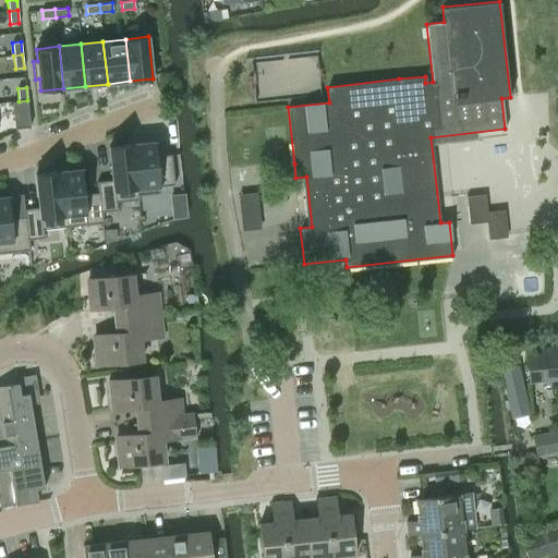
[(27,100),(19,101),(12,101),(15,129),(31,126),(27,100)]
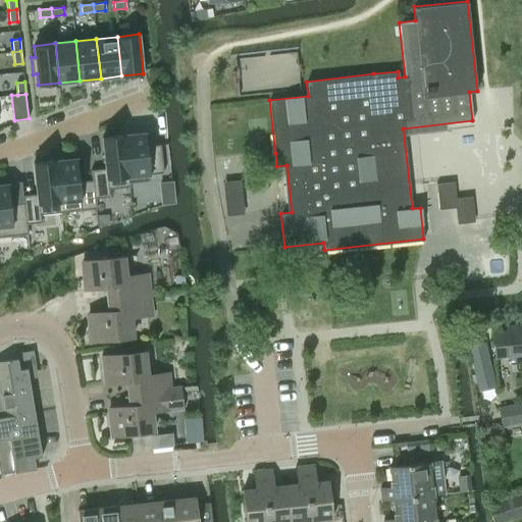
[(162,172),(159,145),(146,147),(145,134),(123,136),(129,183),(150,180),(149,173),(162,172)]
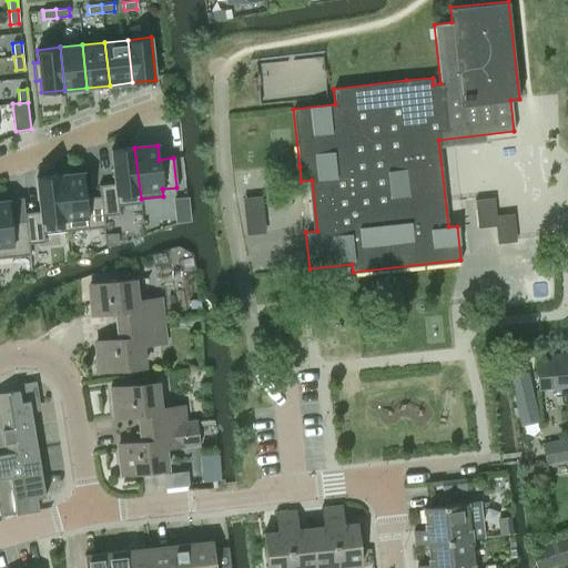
[(141,199),(134,148),(110,150),(113,184),(99,185),(100,196),(103,227),(104,227),(103,215),(119,214),(118,205),(141,203),(141,199)]
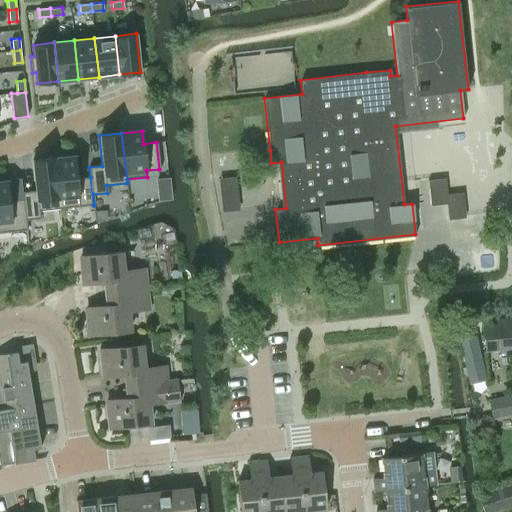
[(77,179),(75,156),(54,158),(59,208),(93,205),(90,177),(77,179)]
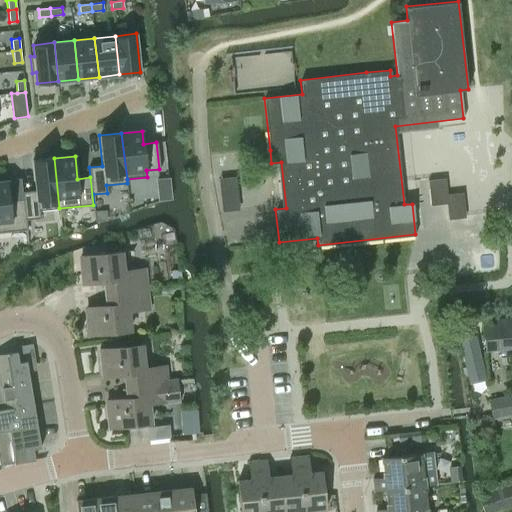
[(59,208),(54,158),(33,160),(36,191),(23,192),(23,198),(25,219),(40,218),(39,210),(59,208)]
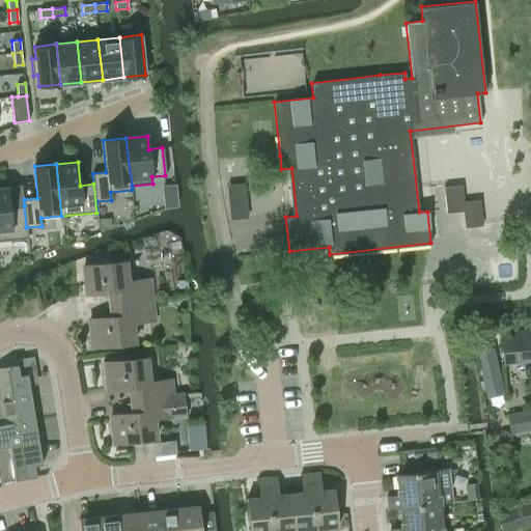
[(444,187),(445,196),(463,195),(462,185),(444,187)]
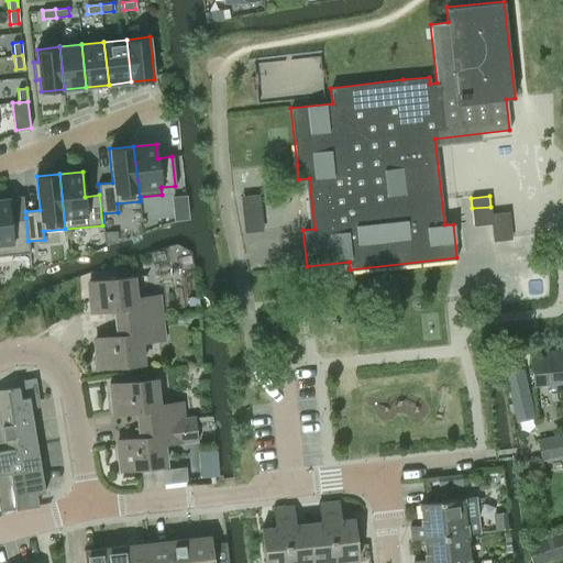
[(28,241),(25,218),(10,220),(8,197),(0,198),(0,254),(29,252),(28,241)]
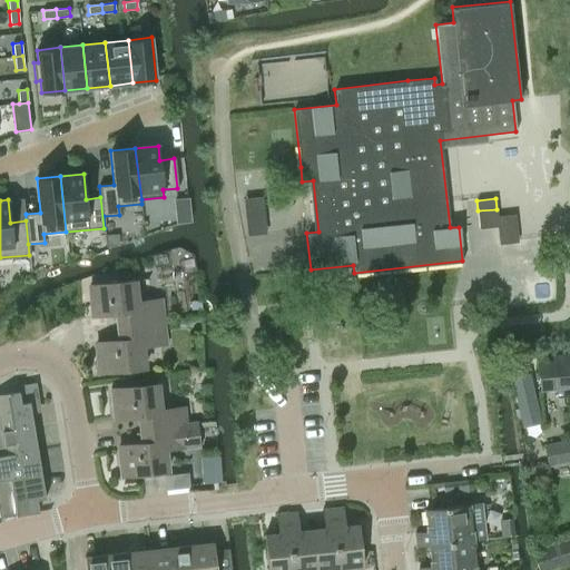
[(120,312),(121,325),(163,321),(160,298),(138,301),(136,279),(90,285),(94,315),(120,312)]
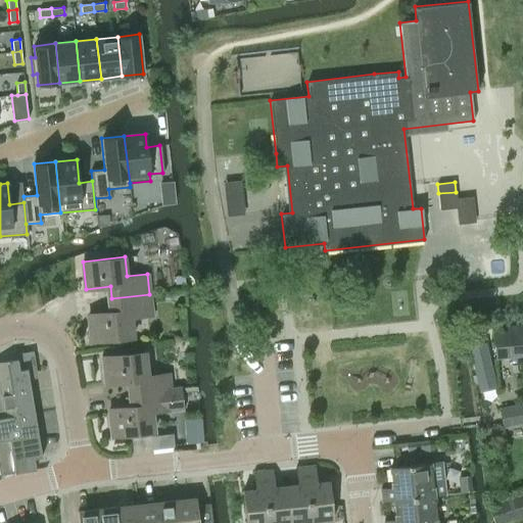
[(152,315),(149,294),(111,298),(113,311),(89,314),(93,341),(134,336),(132,317),(152,315)]
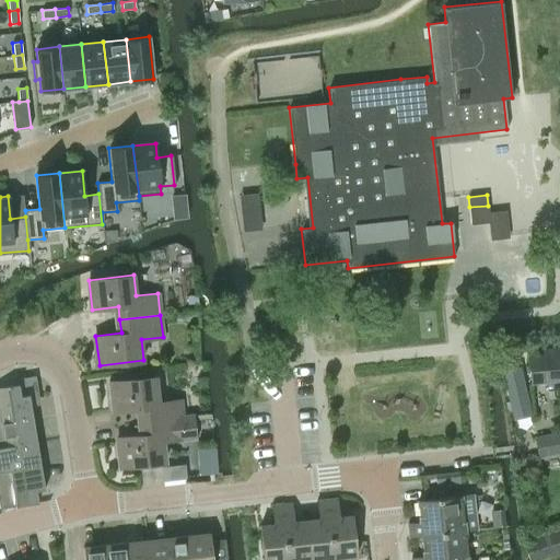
[(531,384),(559,381),(559,346),(544,348),(544,354),(528,356),(531,384)]
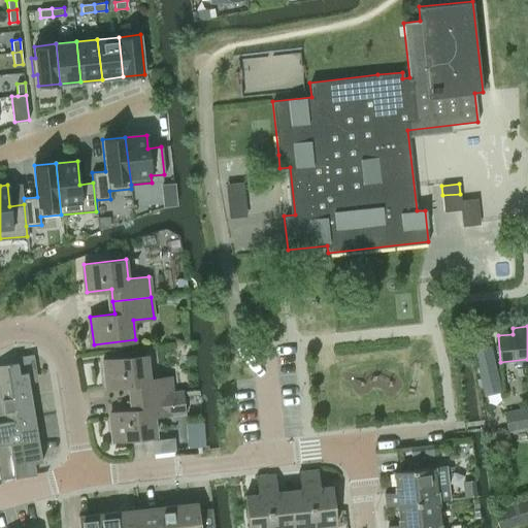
[(132,385),(133,397),(173,393),(173,392),(171,376),(151,378),(147,356),(106,360),(109,388),(132,385)]
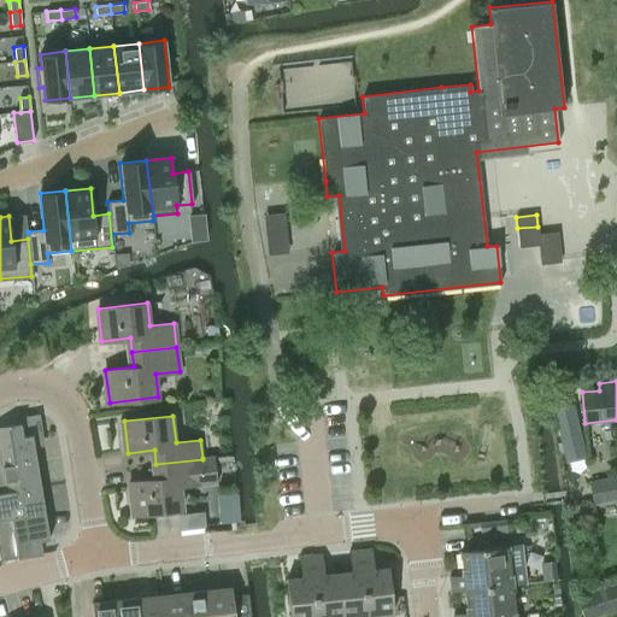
[(0,466),(36,462),(31,434),(30,435),(23,436),(21,423),(0,425),(0,466)]
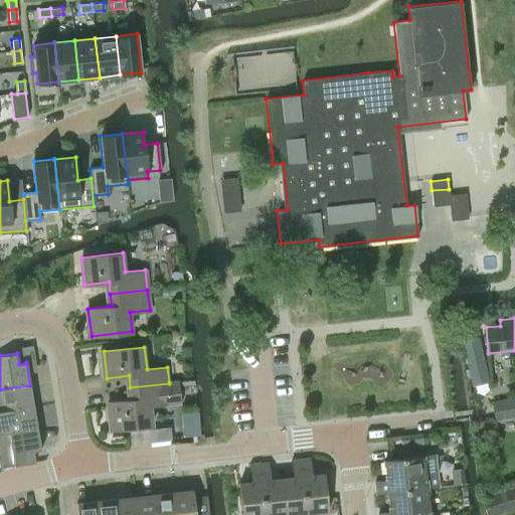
[(153,425),(150,405),(182,401),(180,380),(169,382),(169,383),(130,387),(132,399),(110,402),(112,430),(153,425)]
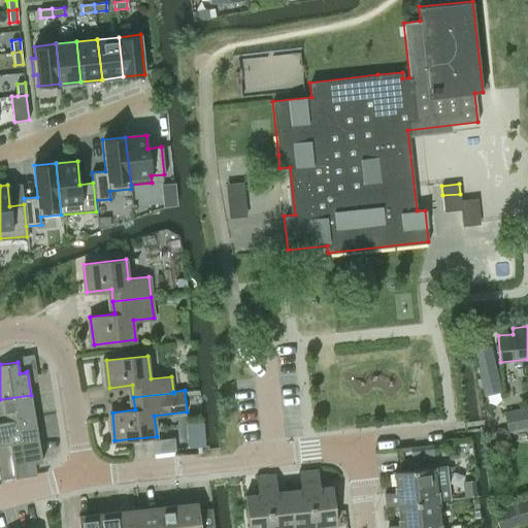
[(0,399),(0,422),(35,417),(31,395),(0,399)]
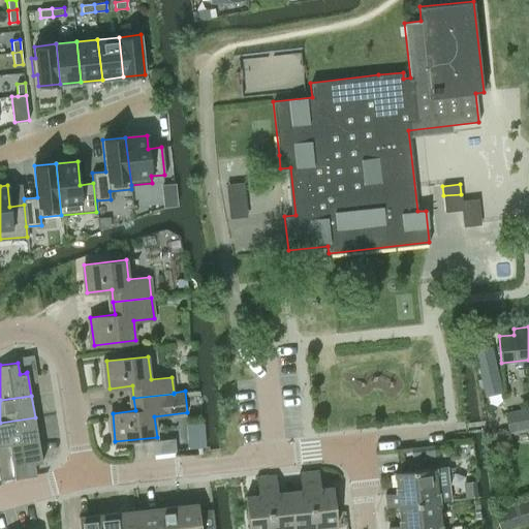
[(510,432),(528,428),(528,409),(507,413),(510,432)]
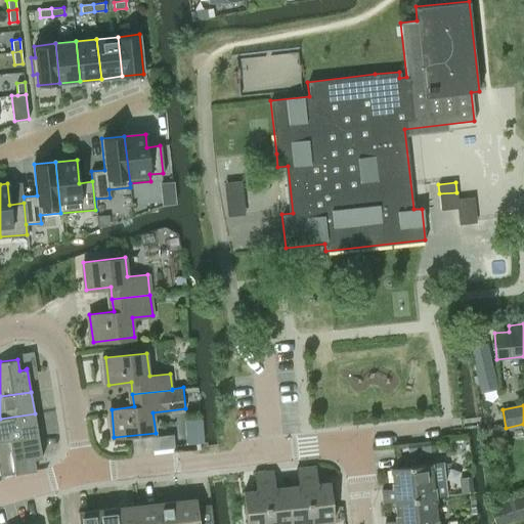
[(0,419),(0,441),(38,435),(35,413),(0,419)]
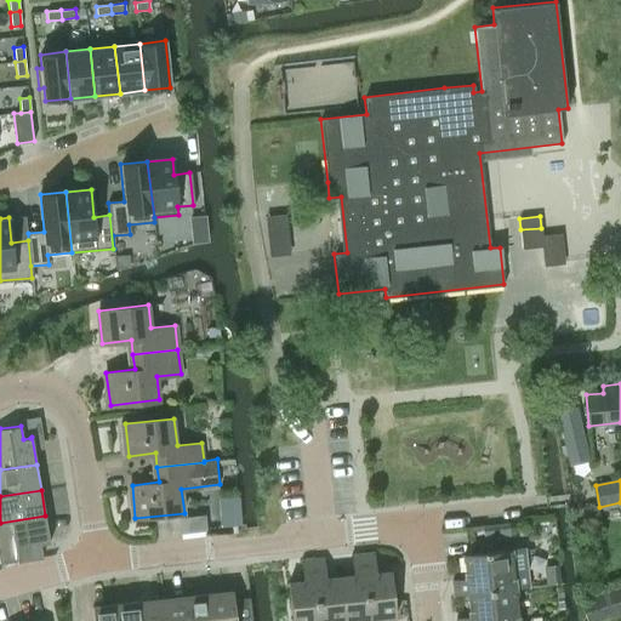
[(45,516),(0,523),(0,563),(43,557),(40,545),(49,543),(50,542),(45,516)]
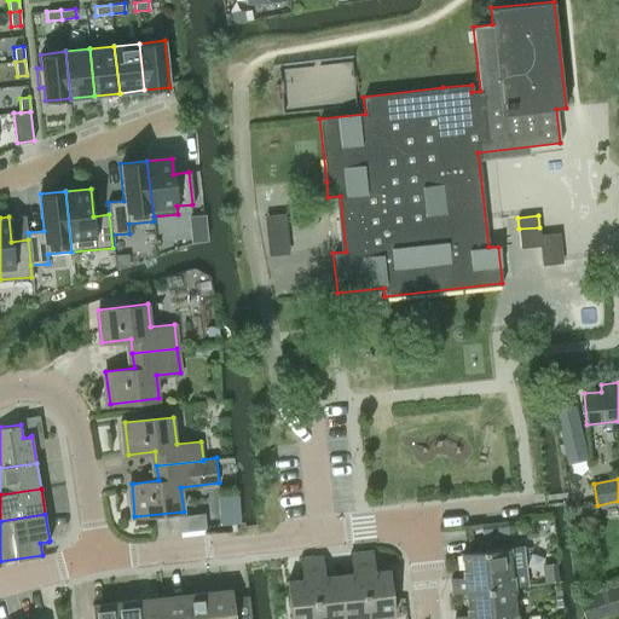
[(202,516),(178,519),(179,530),(203,526),(202,516)]
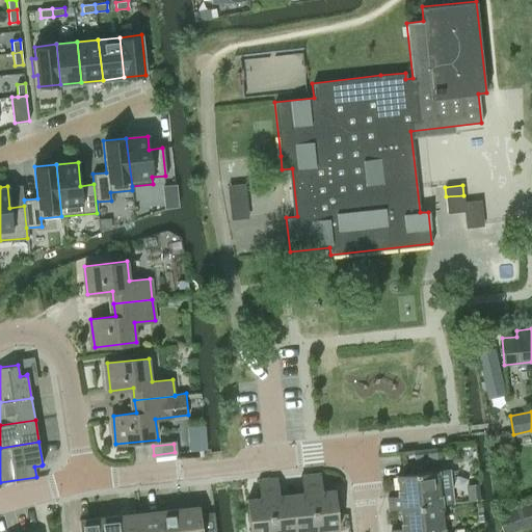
[(419,451),(420,460),(436,458),(435,450),(419,451)]
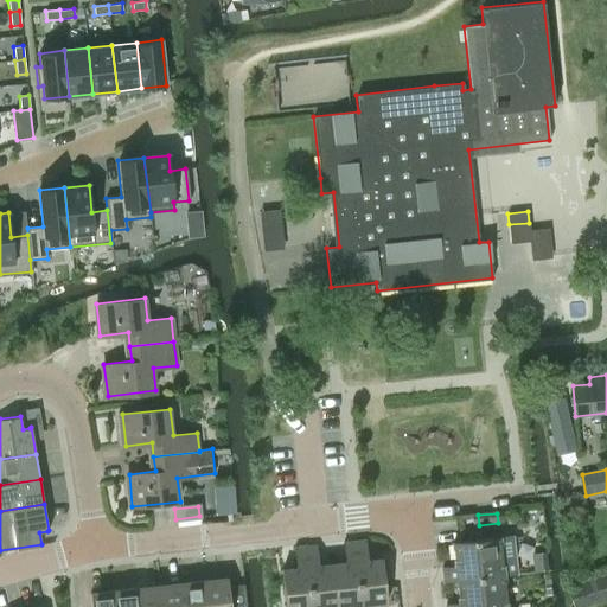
[(445,583),(457,582),(457,581),(503,575),(517,574),(515,561),(512,536),(452,543),(455,567),(442,568),(445,583)]
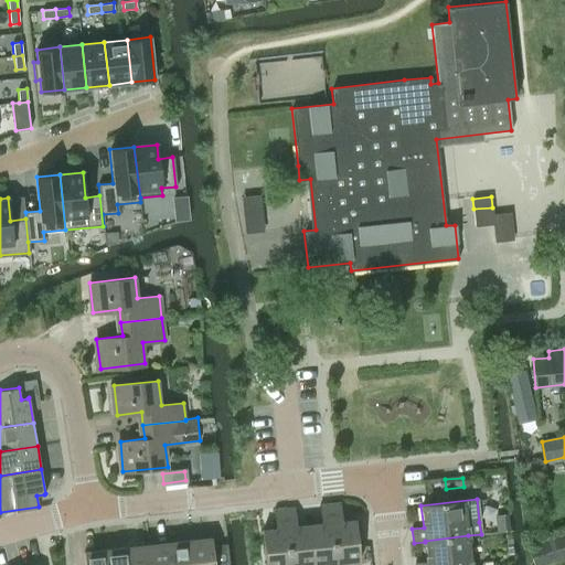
[(329,504),(338,563),(360,560),(355,519),(342,521),(340,502),(329,504)]
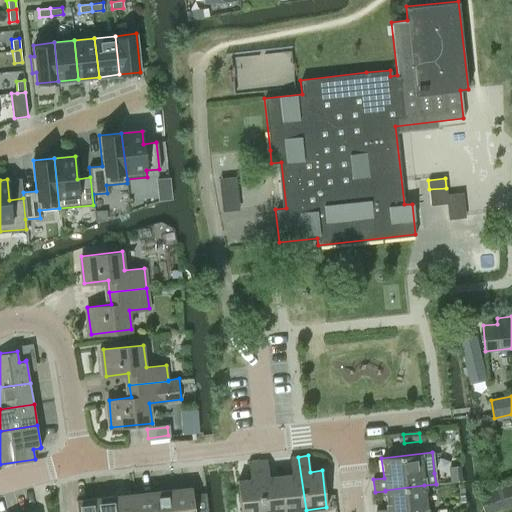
[(279,475),(285,511),(306,510),(298,457),(289,458),(291,474),(279,475)]
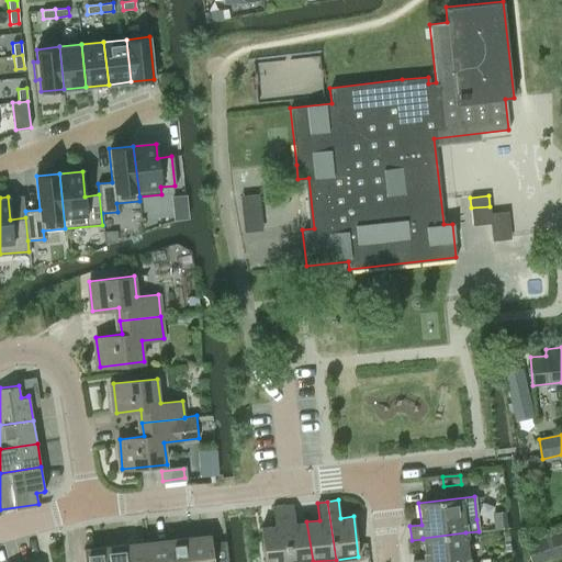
[(282,506),(289,561),(313,561),(306,521),(294,523),(293,505),(282,506)]
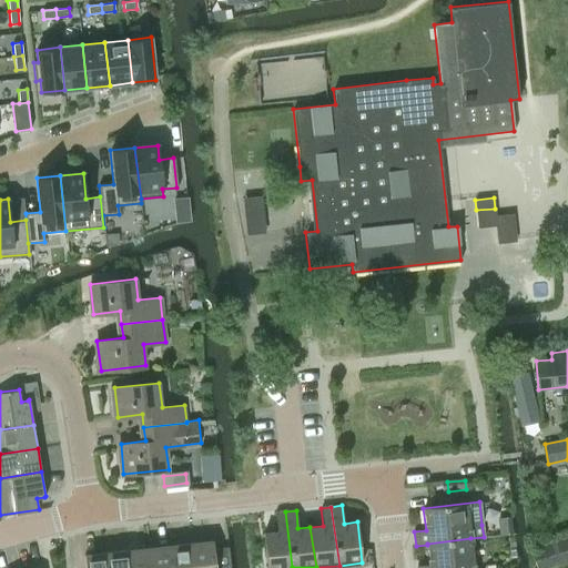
[(267,567),(292,567),(285,511),(275,513),(277,531),(264,533),(267,567)]
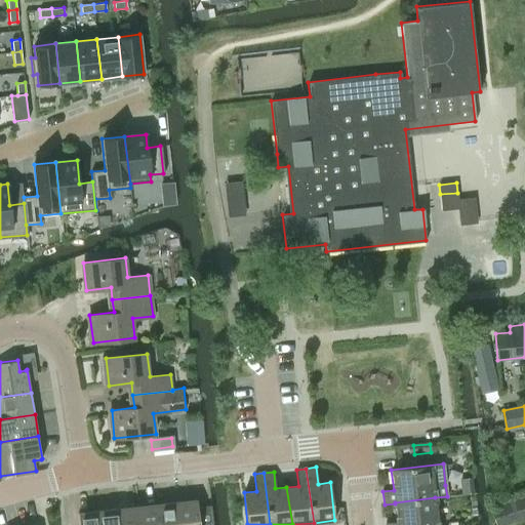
[(459,479),(461,494),(473,493),(472,477),(459,479)]
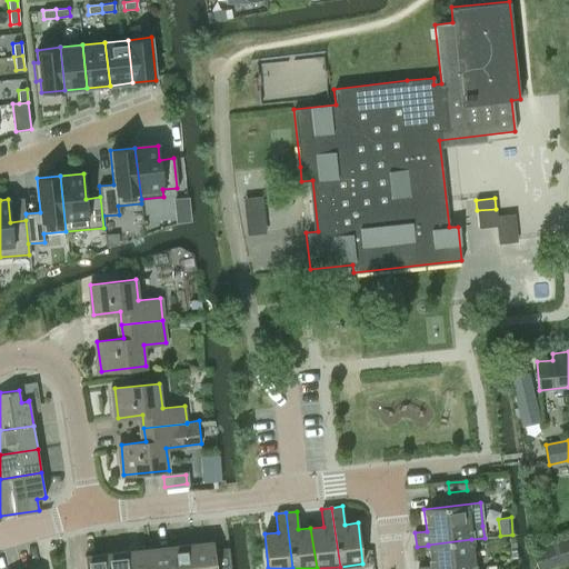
[(536,568),(549,568),(568,562),(568,537),(530,550),(536,568)]
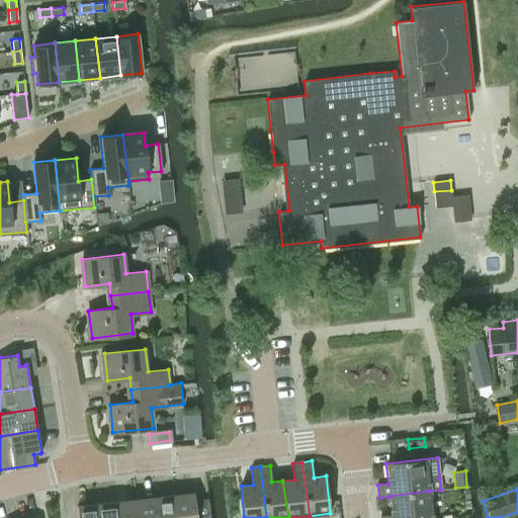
[(380,517),(432,517),(429,491),(390,496),(390,497),(392,515),(381,517),(380,517)]
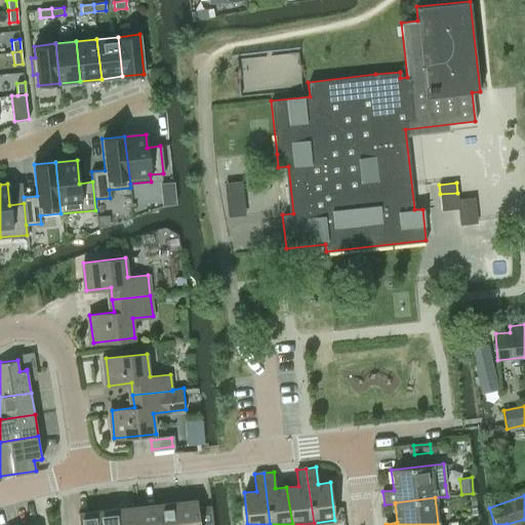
[(176,501),(178,524),(199,524),(197,499),(176,501)]
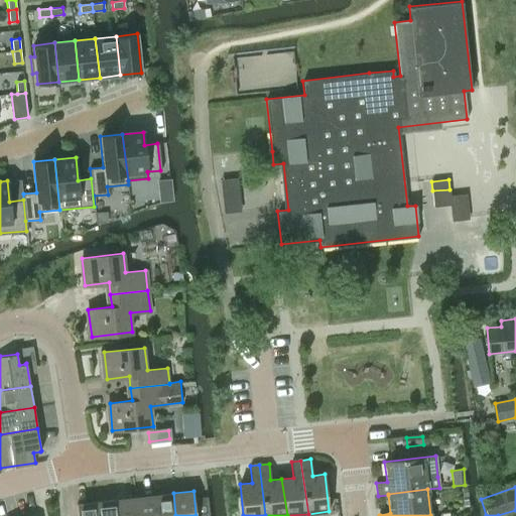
[(154,495),(156,515),(175,515),(173,493),(154,495)]
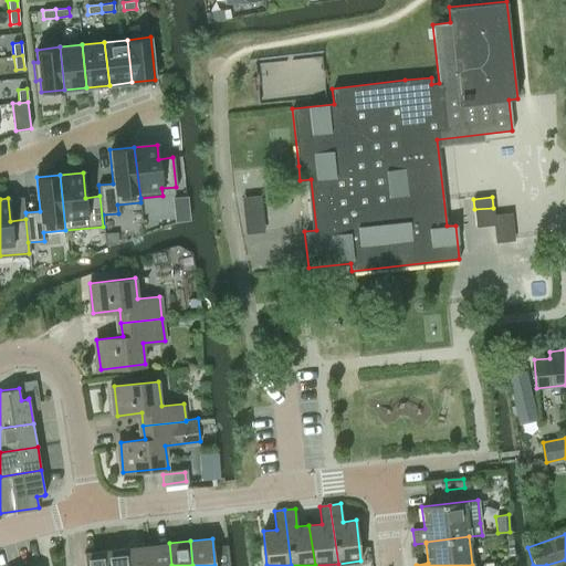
[(148,546),(149,565),(171,565),(169,543),(148,546)]
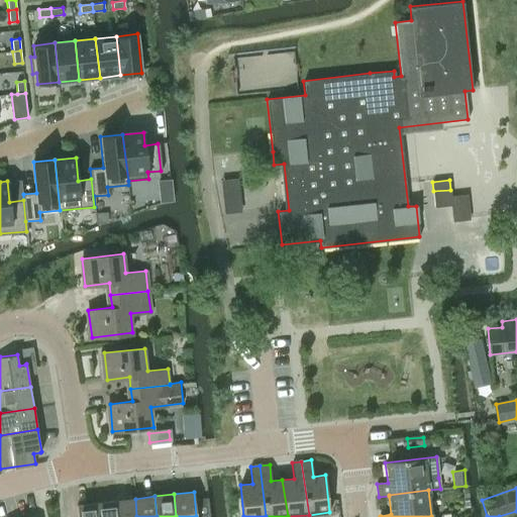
[(115,501),(117,516),(136,516),(135,499),(115,501)]
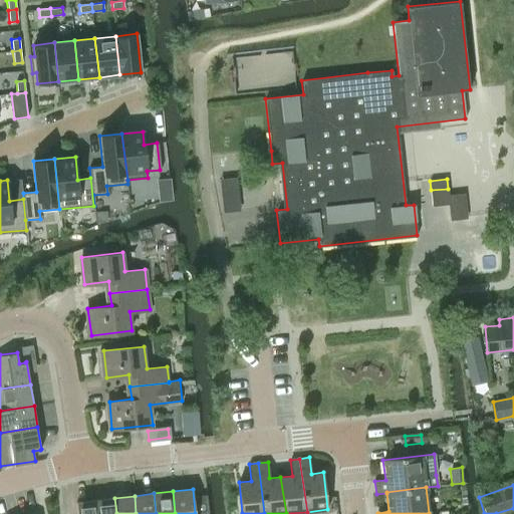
[(96,500),(97,513),(116,513),(114,498),(96,500)]
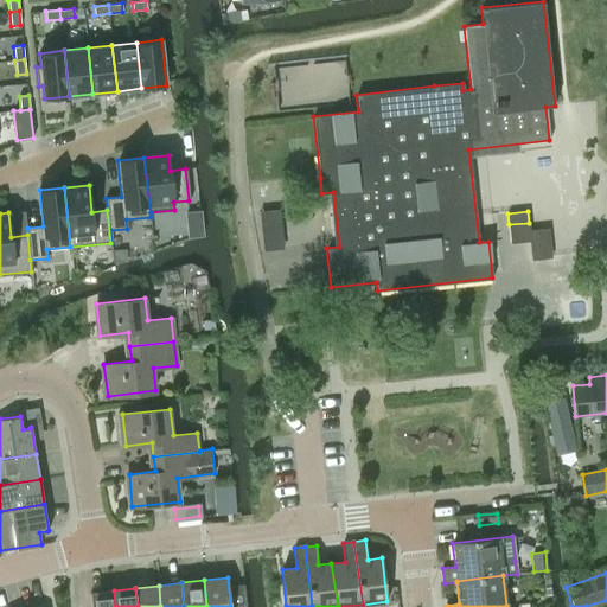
[(90,593),(90,606),(115,606),(114,590),(90,593)]
